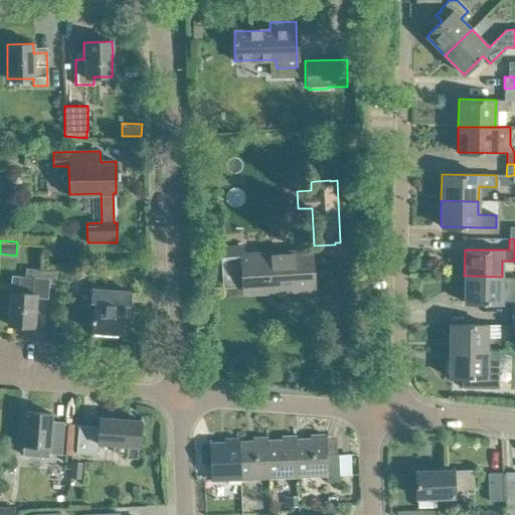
[(242,259),(242,246),(220,247),(223,285),(242,283),(243,289),(270,288),(271,293),(295,292),(294,286),(312,285),(311,254),(242,259)]
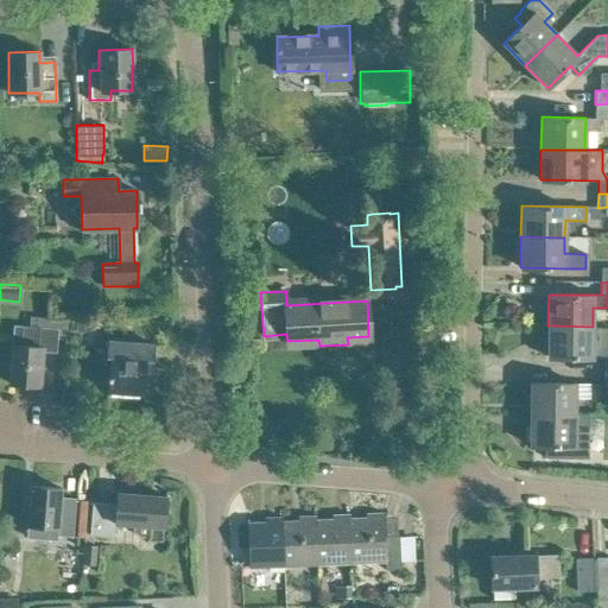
[(56,353),(57,329),(13,325),(8,382),(39,386),(42,352),(56,353)]
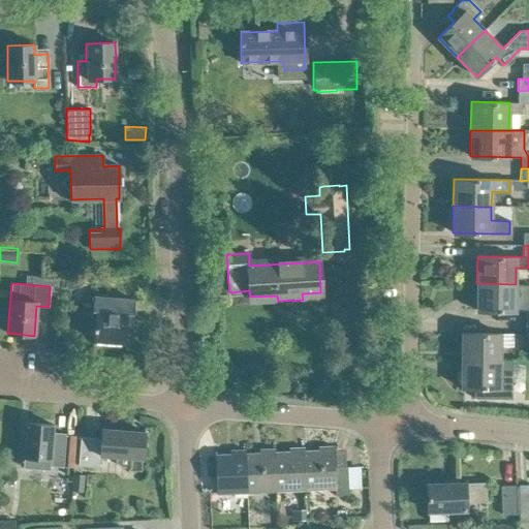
[(516,298),(516,284),(476,283),(476,311),(515,311),(521,311),(521,306),(527,306),(527,299),(516,298)]
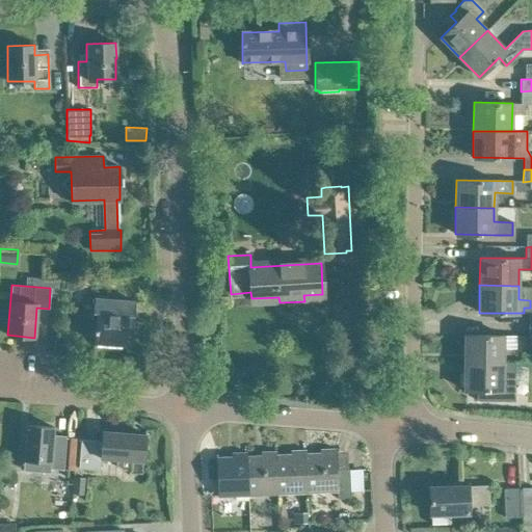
[(133,316),(134,301),(94,298),(91,326),(96,326),(95,342),(96,342),(96,347),(121,349),(122,344),(124,344),(126,315),(133,316)]
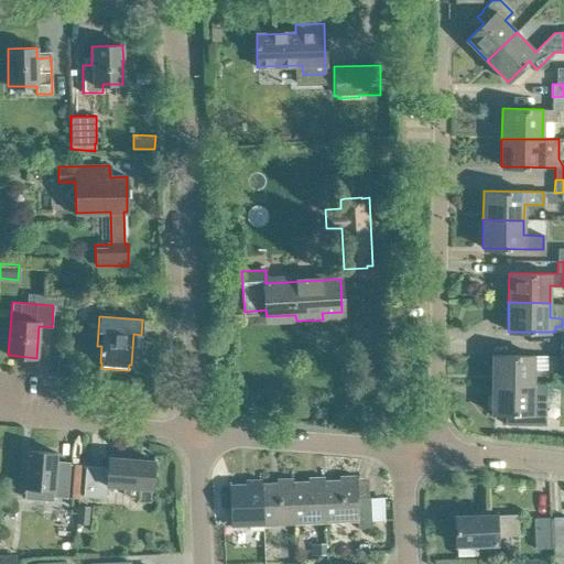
[(491,383),(546,384),(546,356),(492,355),(491,383)]
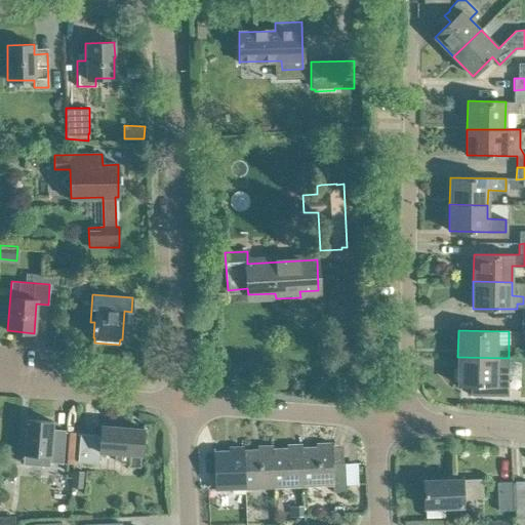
[(508,396),(509,358),(457,357),(457,385),(470,385),(470,395),(508,396)]
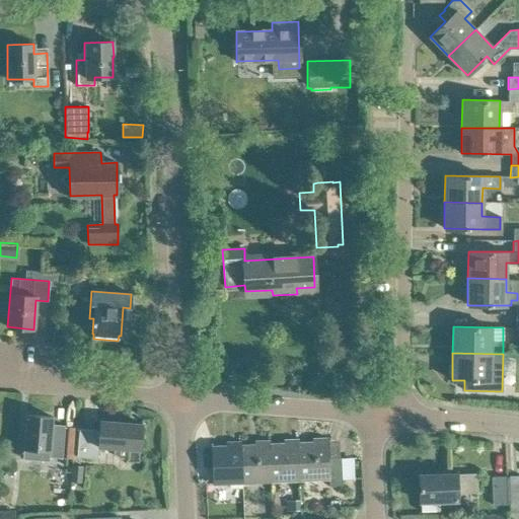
[(62,458),(64,425),(51,424),(52,417),(25,415),(21,459),(49,461),(49,457),(62,458)]
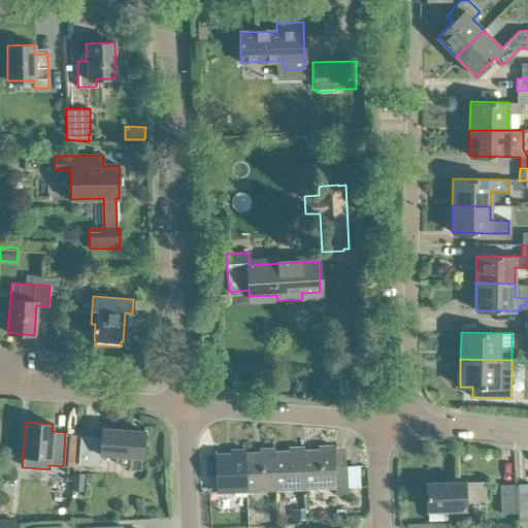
[(100,454),(116,456),(114,462),(120,466),(129,467),(129,469),(140,470),(141,458),(143,431),(101,428),(100,437),(80,435),(77,465),(99,467),(100,454)]
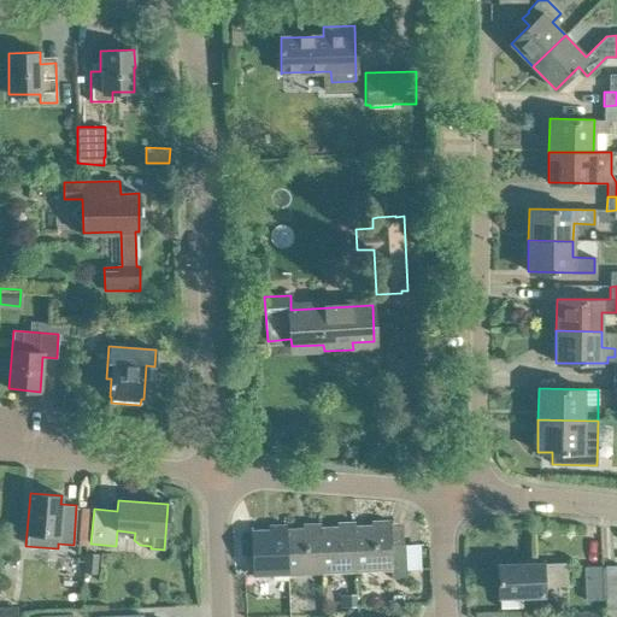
[(354,527),(356,571),(372,570),(372,566),(375,566),(376,580),(392,579),(392,577),(406,577),(405,544),(389,545),(388,521),(371,522),(371,526),(354,527)]
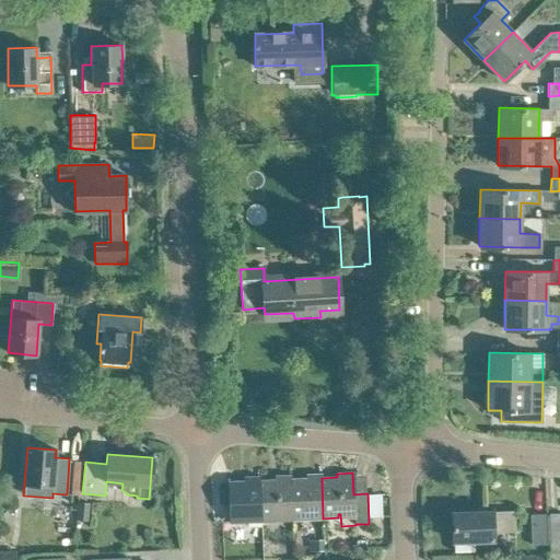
[(323,518),(322,478),(322,474),(305,475),(305,478),(291,479),(292,520),(310,518),(310,515),(322,515),(322,518),(323,518)]
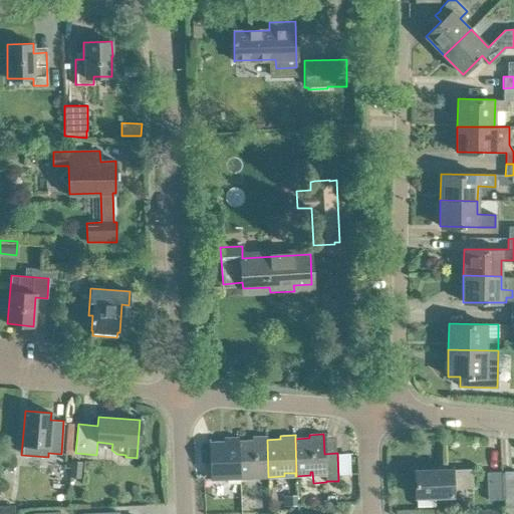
[(268,477),(267,440),(266,440),(266,437),(252,437),(252,441),(238,441),(240,478),(255,477),(255,475),(267,474),(267,477),(268,477)]
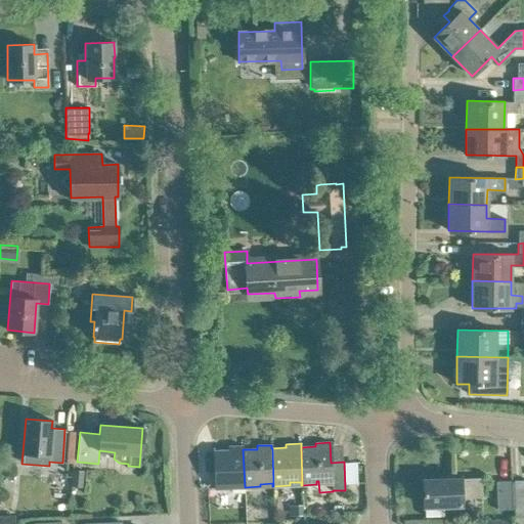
[(243,449),(243,446),(228,447),(228,450),(213,450),(214,488),(231,488),(231,493),(244,492),(244,487),(245,487),(243,449)]
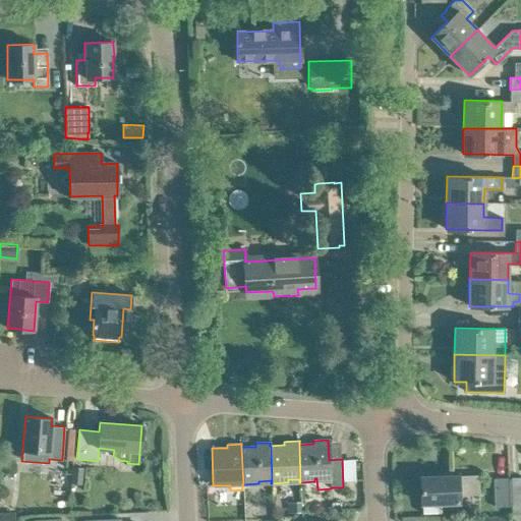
[(457,476),(457,475),(419,476),(420,503),(422,503),(443,503),(458,502),(458,495),(478,494),(477,475),(457,476)]
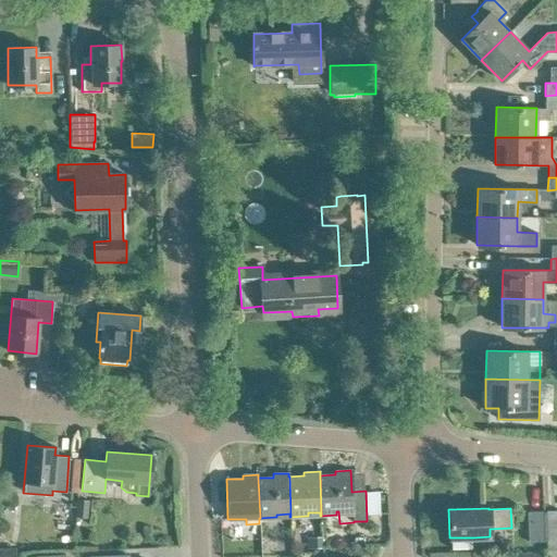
[(528,542),(544,542),(543,510),(528,511),(528,542)]
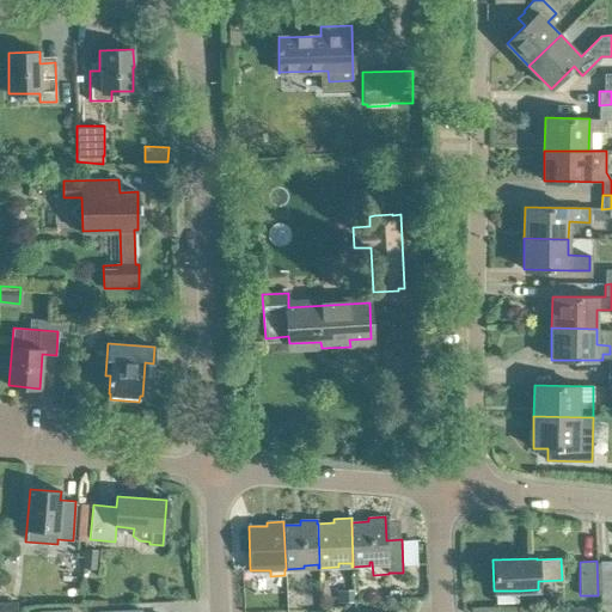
[(611,561),(597,561),(598,595),(601,595),(601,601),(611,600),(611,561)]
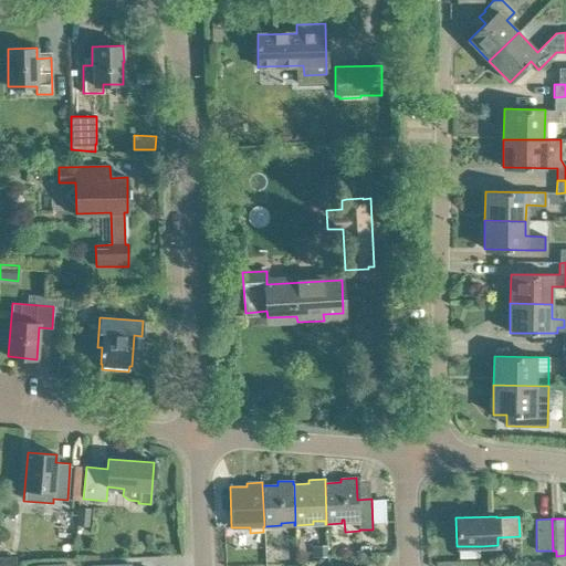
[(311,557),(327,556),(326,545),(311,546),(311,557)]
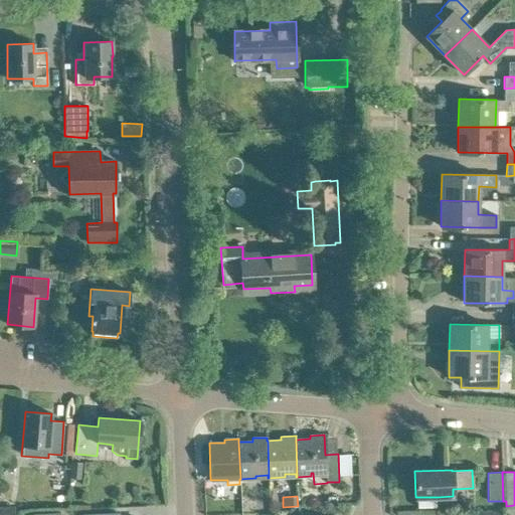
[(438,497),(417,497),(417,506),(438,506),(438,497)]
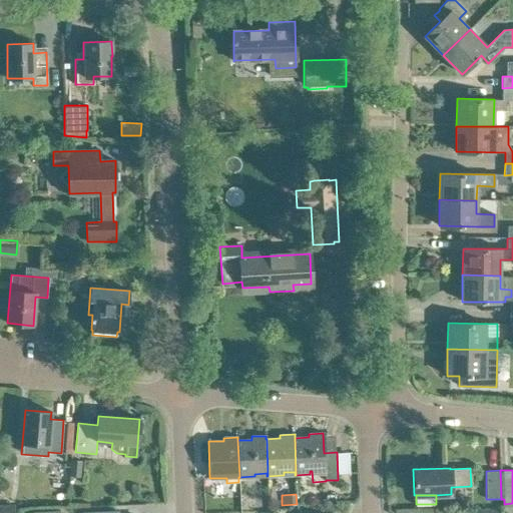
[(0,512),(13,512),(13,504),(0,504),(0,512)]
